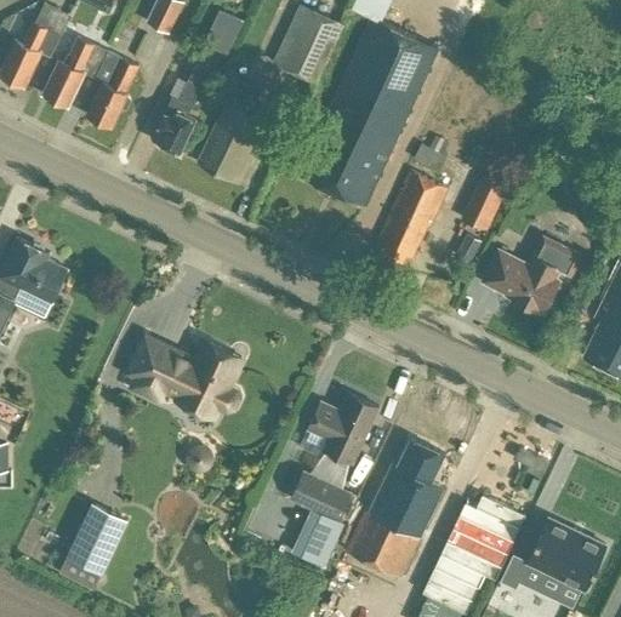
[(186,0),(158,0),(147,23),(170,34),(186,0)]
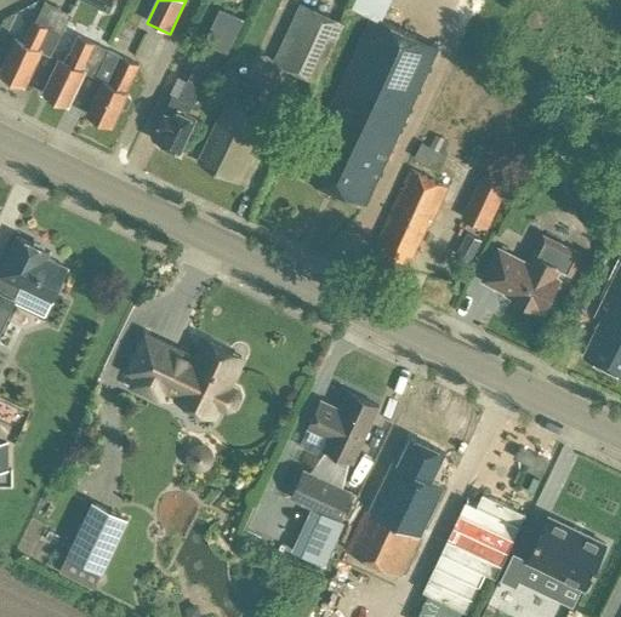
[(391,17),(396,0),(360,0),(359,6),(391,17)]
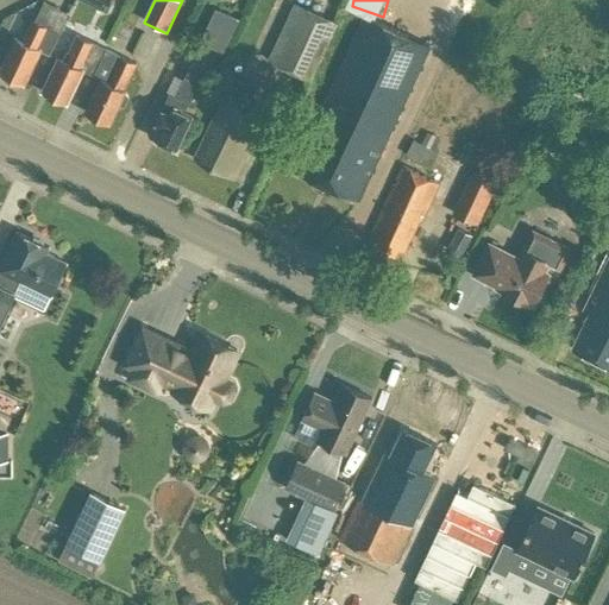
[(296,5),(270,63),(311,81),(338,24),(296,5)]
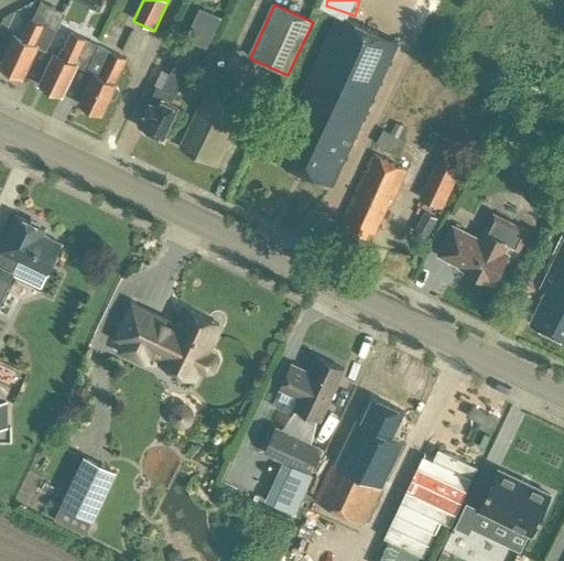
[(199,10),(185,41),(207,52),(221,20),(199,10)]
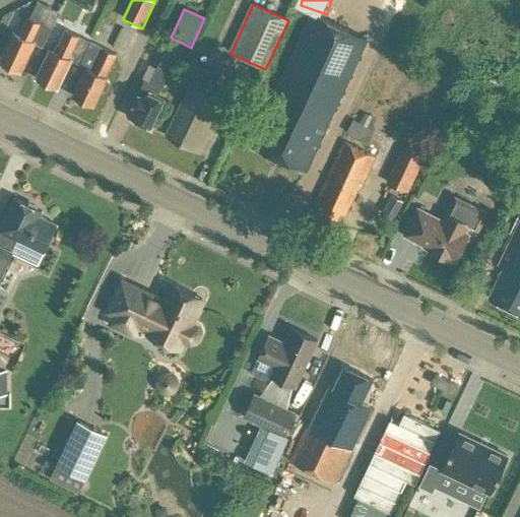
[(306,172),(367,42),(319,19),(313,16),(252,146),(306,172)]
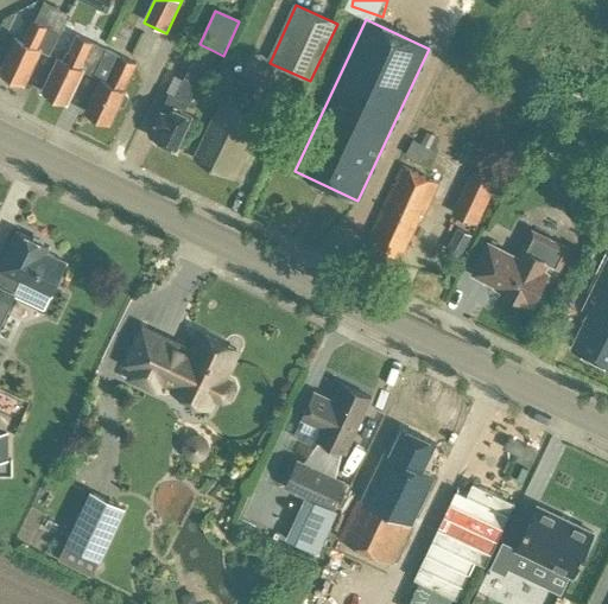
[(61,37),(32,23),(23,44),(16,40),(0,72),(0,75),(25,87),(40,53),(50,57),(61,37)]
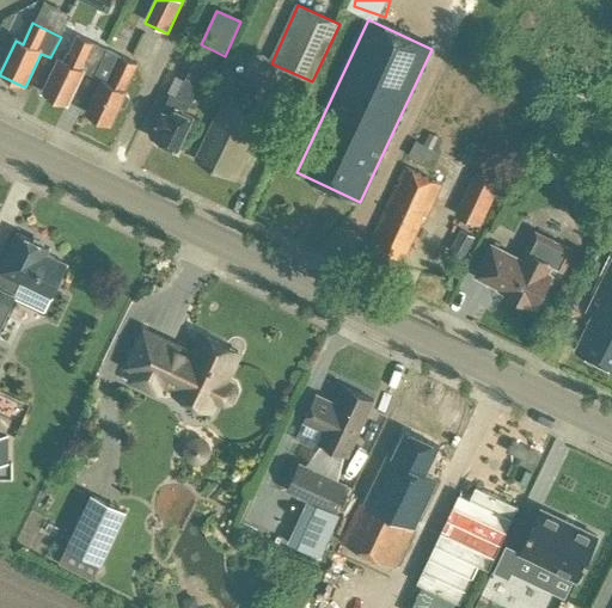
[(93,79),(106,53),(93,47),(91,51),(75,43),(65,65),(59,61),(42,96),(68,108),(84,74),(93,79)]
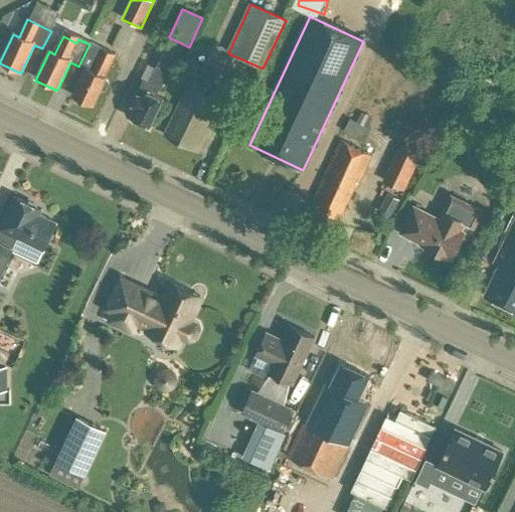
[(116,57),(90,44),(78,66),(86,69),(71,98),(94,108),(107,78),(106,77),(116,57)]
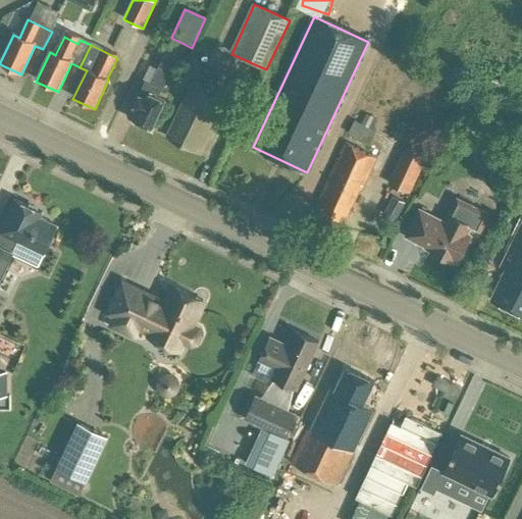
[(173,78),(181,61),(165,54),(158,70),(173,78)]
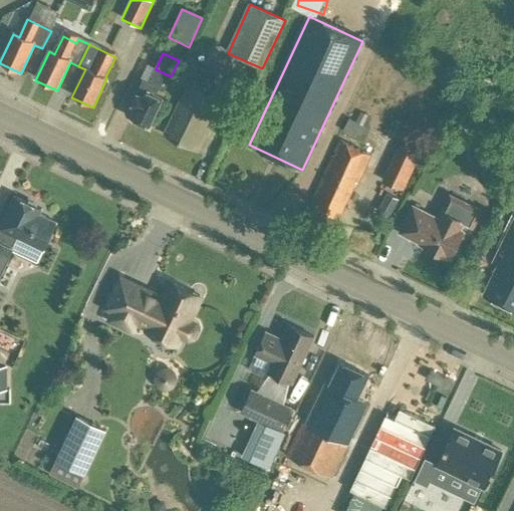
[(420,82),(425,72),(415,68),(410,78),(420,82)]
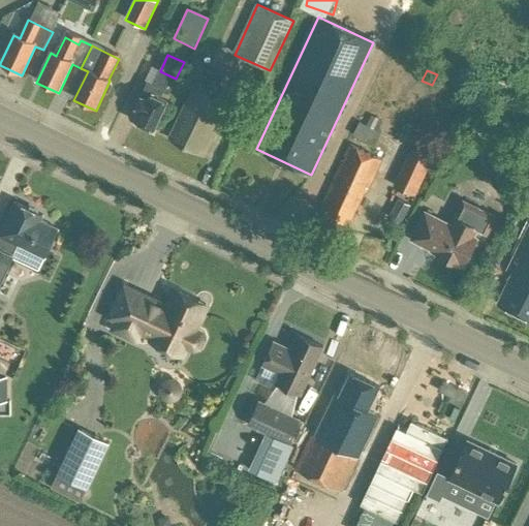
[(148,84),(133,114),(138,116),(134,123),(138,125),(138,127),(139,130),(142,131),(144,132),(146,133),(148,132),(150,130),(154,132),(167,103),(160,100),(163,92),(168,95),(176,79),(160,71),(153,87),(148,84)]
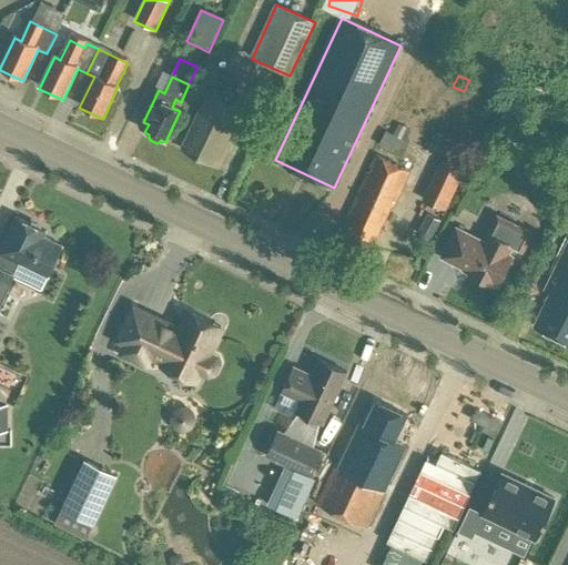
[(191,148),(188,154),(220,169),(250,106),(212,88),(184,144),(191,148)]
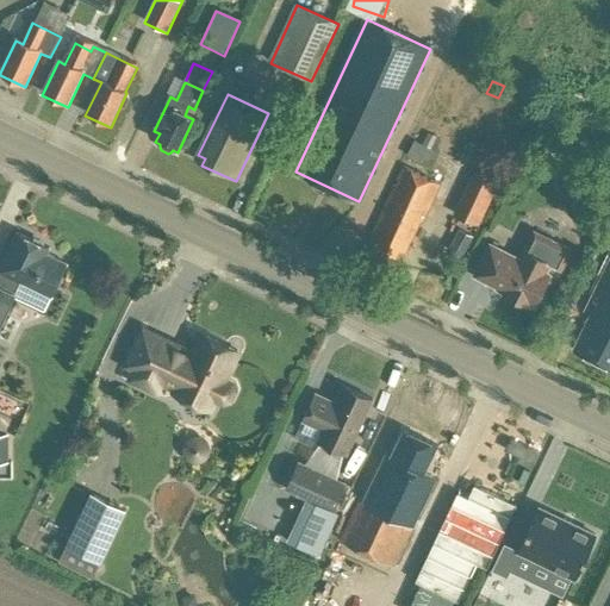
[(419,163),(427,149),(414,143),(406,157),(419,163)]
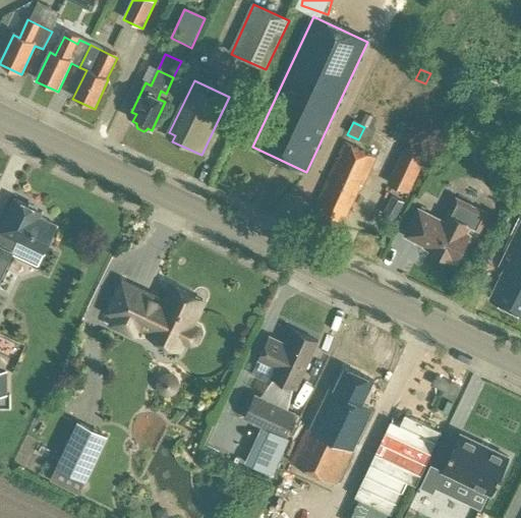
[(375,160),(345,145),(314,211),(338,222),(341,217),(345,219),(358,191),(360,192),(375,160)]
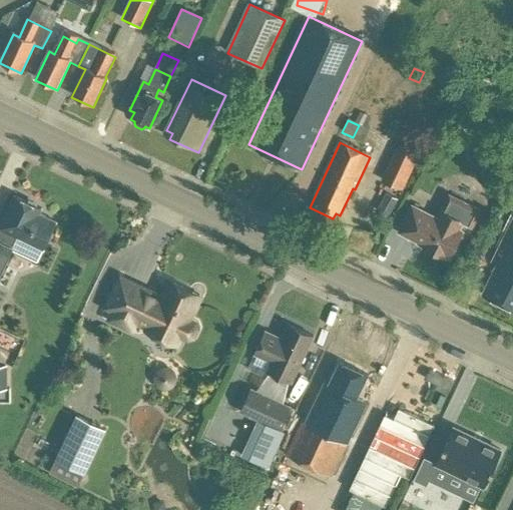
[(401,150),(385,182),(401,190),(417,158),(401,150)]
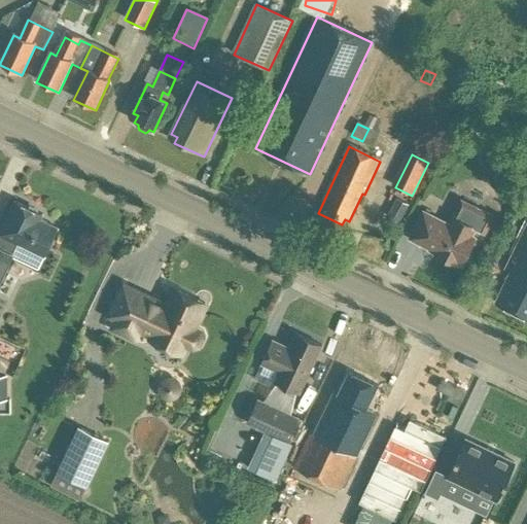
[(518,163),(507,164),(508,182),(519,181),(518,163)]
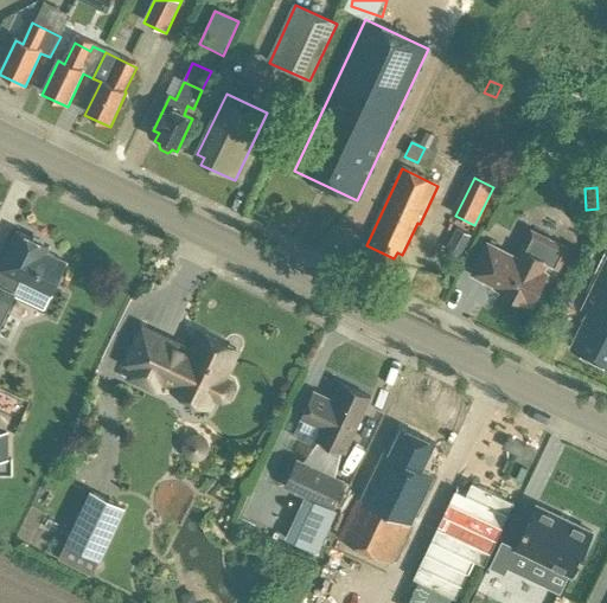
[(0,328),(14,299),(44,313),(51,297),(66,265),(46,256),(50,249),(18,233),(0,269),(0,328)]
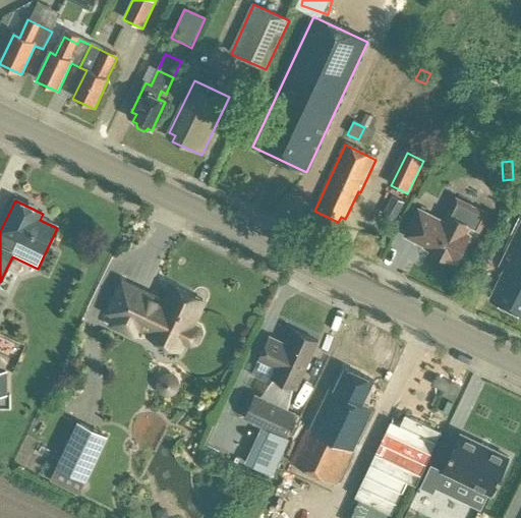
[(455,266),(470,237),(466,236),(470,229),(479,233),(487,217),(457,200),(445,225),(422,213),(408,240),(425,249),(424,250),(455,266)]
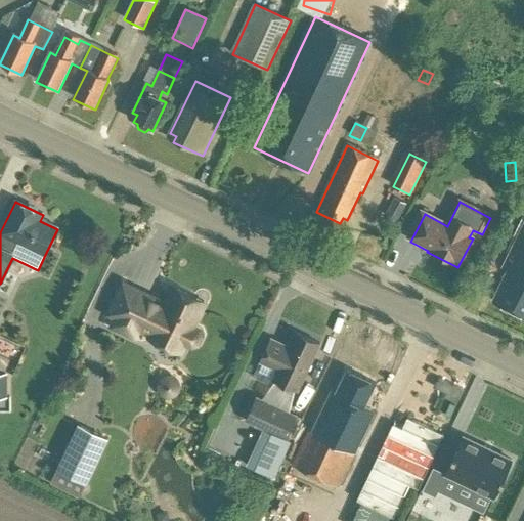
[(523,224),(503,268),(508,270),(492,302),(523,317),(523,224)]
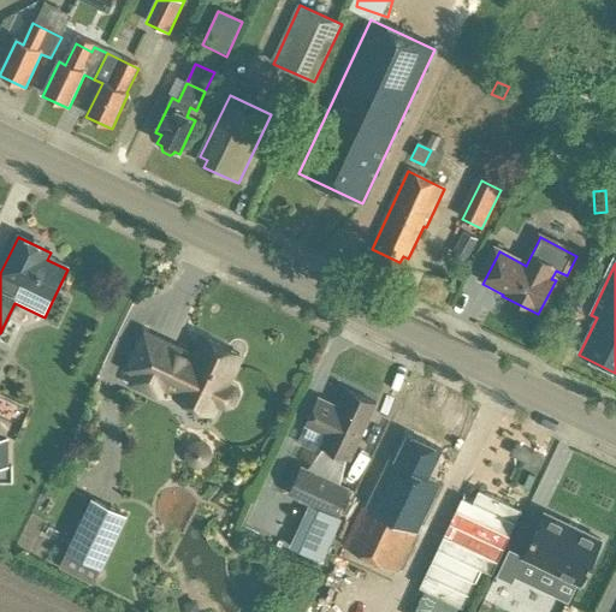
[(146,338),(130,372),(138,375),(134,385),(158,396),(163,386),(179,394),(177,399),(212,416),(217,404),(226,409),(231,406),(236,396),(235,391),(225,386),(240,356),(205,340),(196,358),(196,360),(195,361),(146,338)]
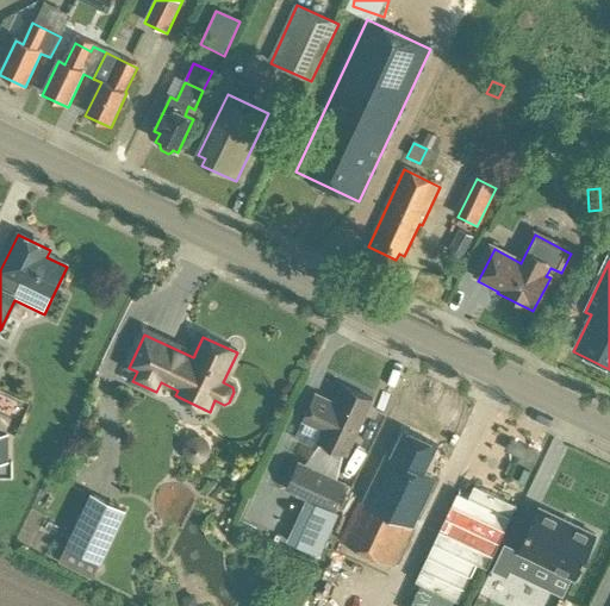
[(347,457),(373,401),(343,388),(336,405),(316,395),(303,423),(323,432),(317,443),(347,457)]
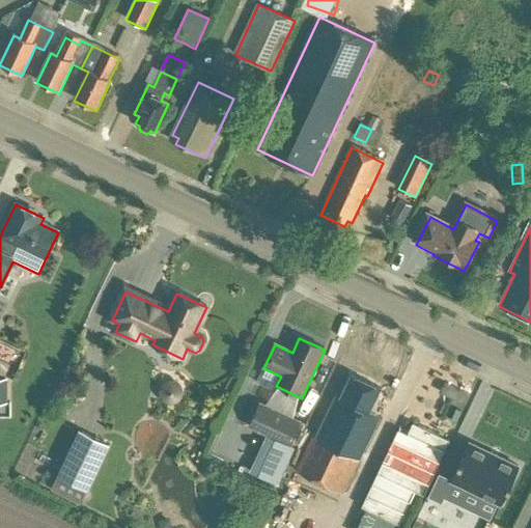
[(343,495),(379,419),(369,414),(381,390),(352,378),(341,401),(336,399),(328,417),(324,415),(297,473),(343,495)]
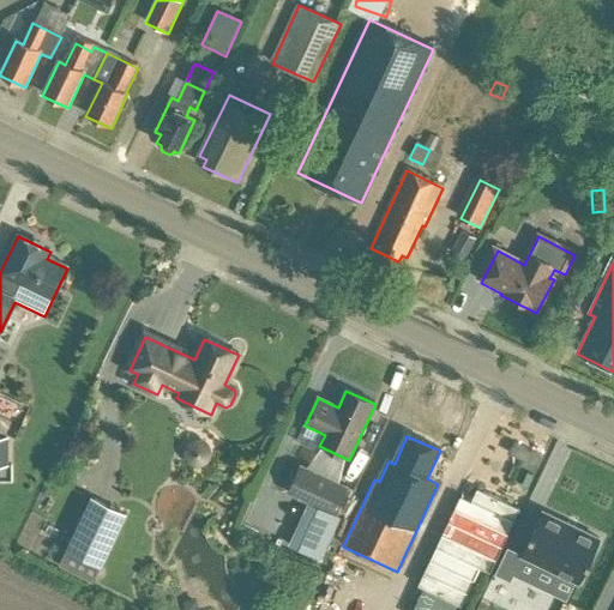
[(199,444),(196,444),(193,445),(190,447),(188,450),(187,452),(186,456),(187,459),(188,463),(191,465),(193,466),(197,467),(200,467),(204,466),(206,464),(209,461),(210,459),(210,456),(210,452),(209,448),(206,446),(203,445),(199,444)]
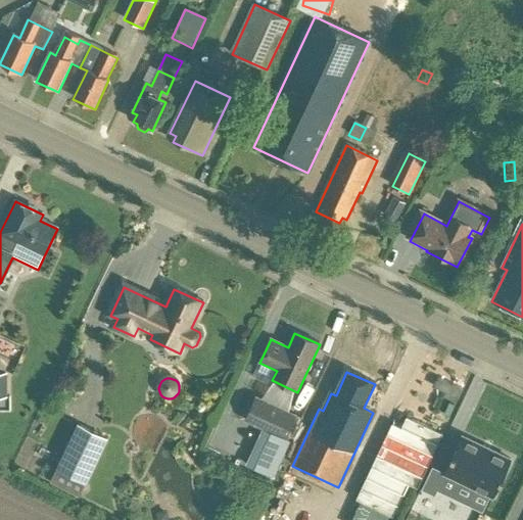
[(260,400),(255,397),(244,422),(263,430),(246,466),(274,478),(290,442),(286,440),(297,417),(289,413),(260,400)]
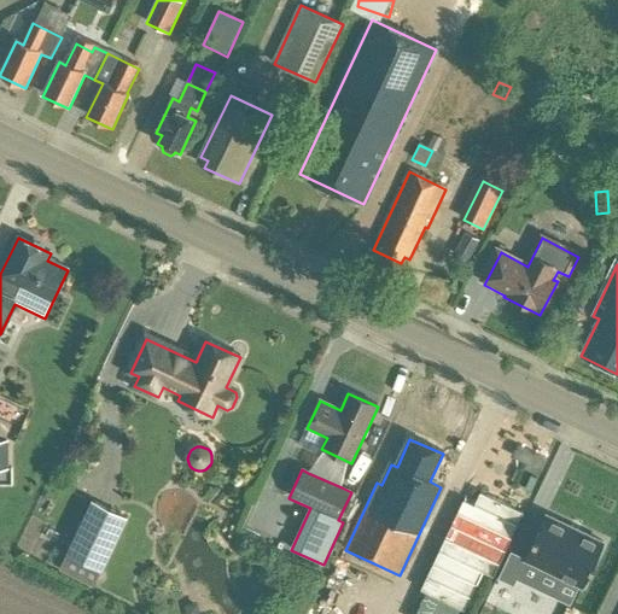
[(493,578),(524,512),(481,491),(474,504),(464,500),(420,591),(464,612),(482,573),(493,578)]
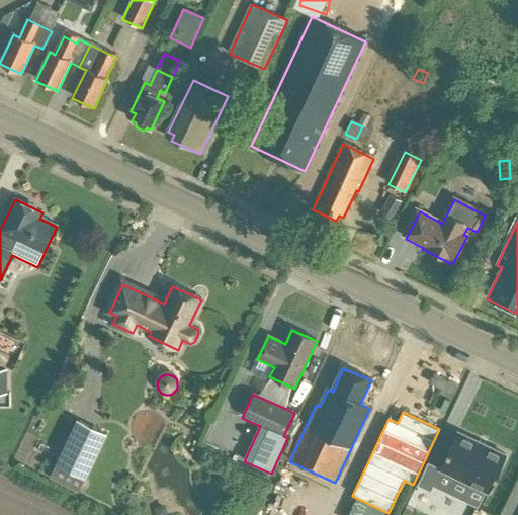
[(107,438),(77,423),(51,482),(80,496),(107,438)]
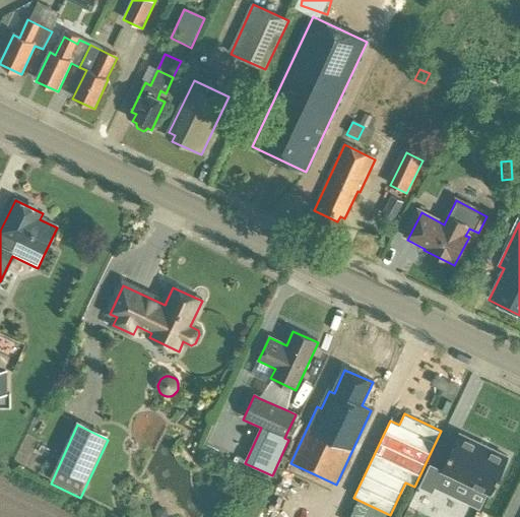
[(508,458),(459,435),(442,472),(491,495),(508,458)]
